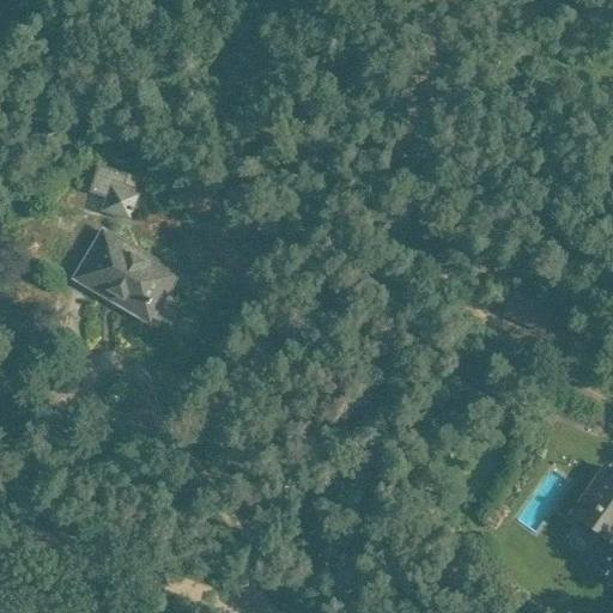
[(102,212),(129,220),(138,196),(133,194),(134,189),(123,186),(126,176),(98,167),(90,193),(107,198),(102,212)]
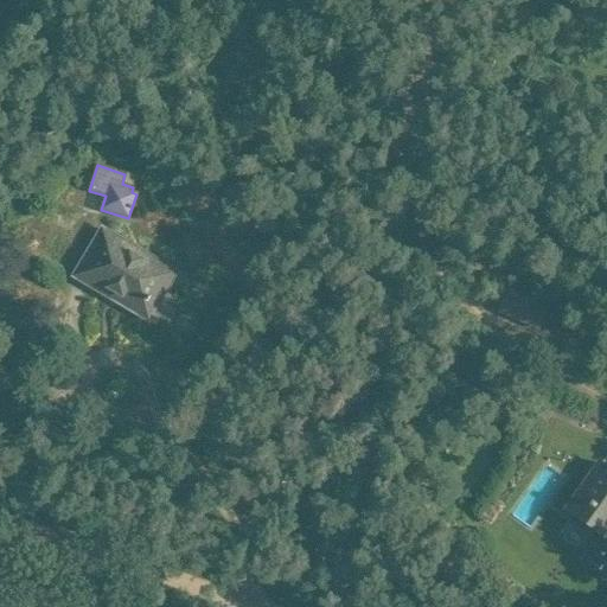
[(139,167),(135,179),(149,183),(152,171),(139,167)]
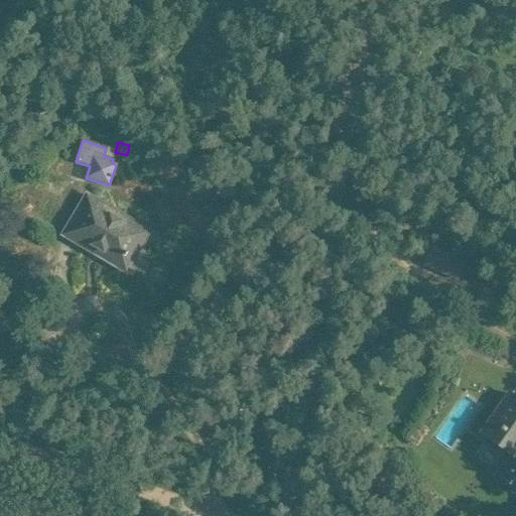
[(87,198),(65,235),(125,271),(147,233),(87,198)]
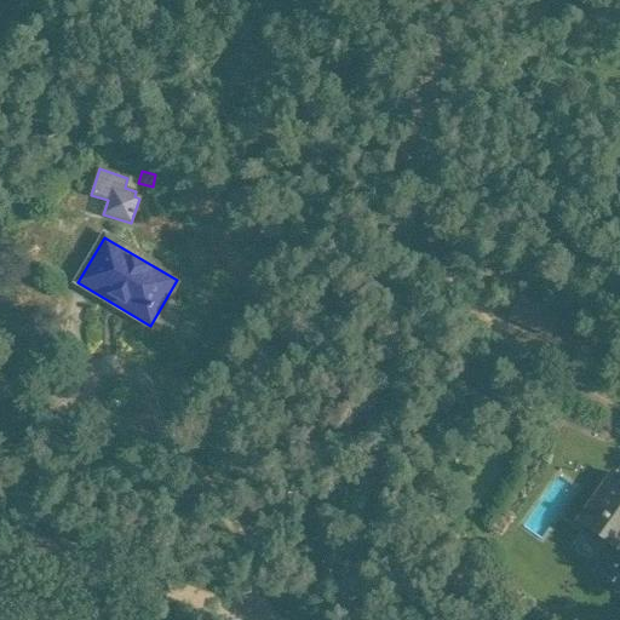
[(619,478),(612,472),(591,501),(577,521),(613,546),(609,551),(607,549),(603,555),(606,557),(596,570),(619,587),(619,478)]
